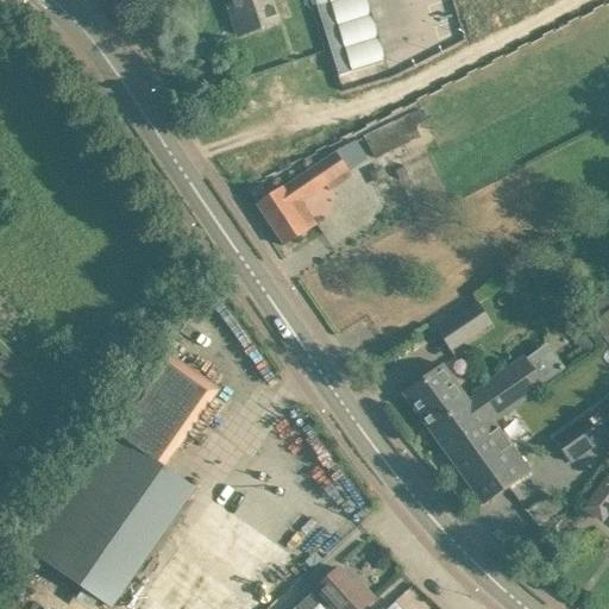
[(280,22),(271,0),(232,0),(233,4),(228,5),(239,36),(280,22)]
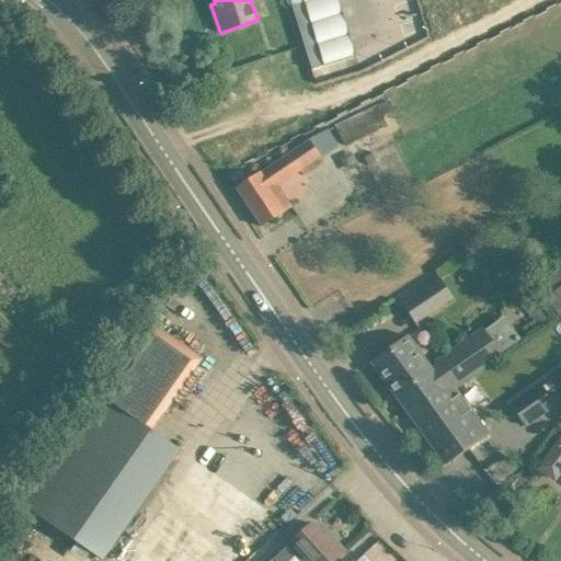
[(290,0),(316,78),(328,75),(305,0),(290,0)]
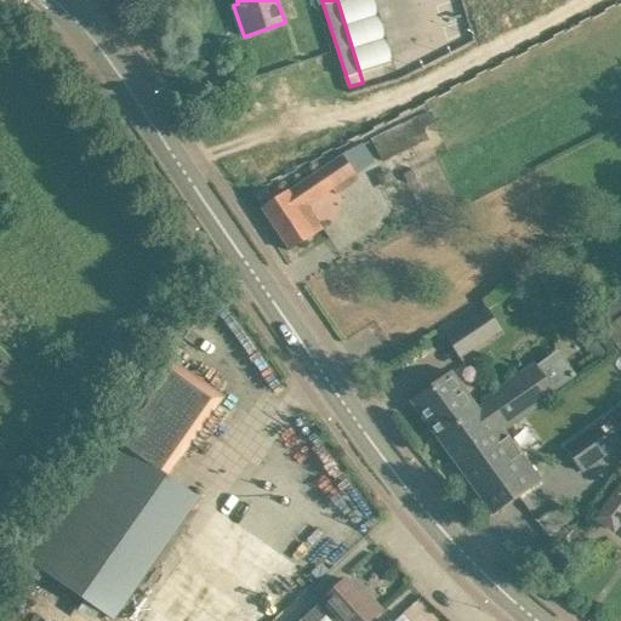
[(434,121),(429,112),(370,140),(381,163),(428,140),(422,126),(434,121)]
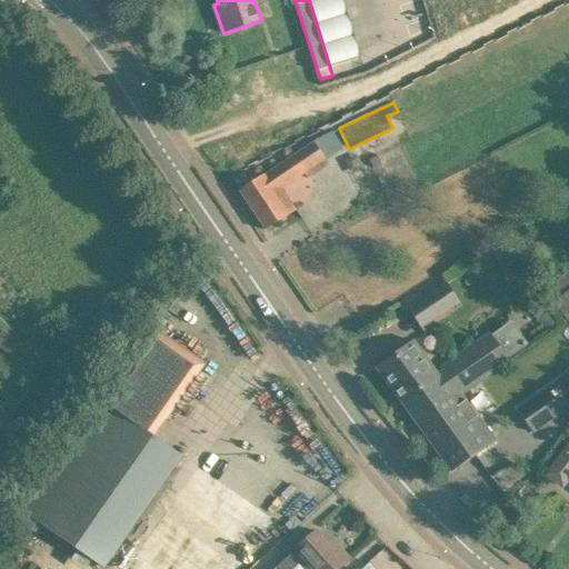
[(315,143),(240,192),(265,230),(283,218),(296,209),(295,208),(281,189),(306,172),(309,179),(329,166),(327,161),(315,143)]
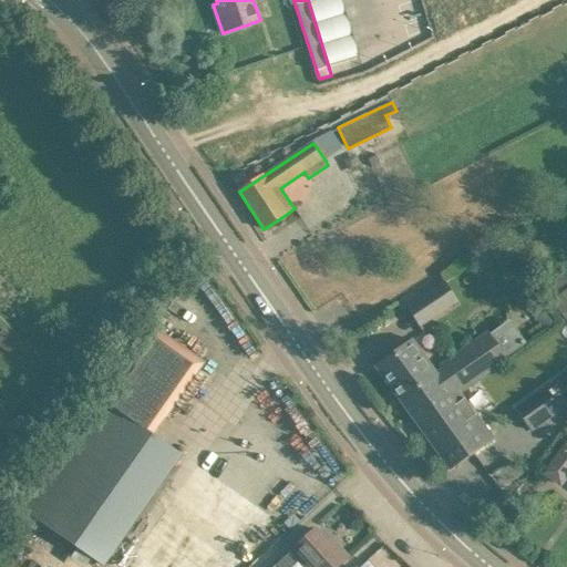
[(377,155),(369,158),(372,166),(380,163),(377,155)]
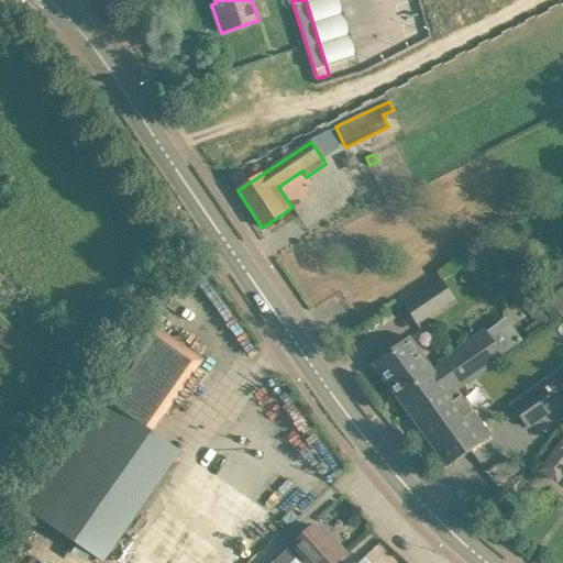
[(562,257),(556,262),(545,269),(551,277),(539,285),(544,294),(562,280),(562,257)]
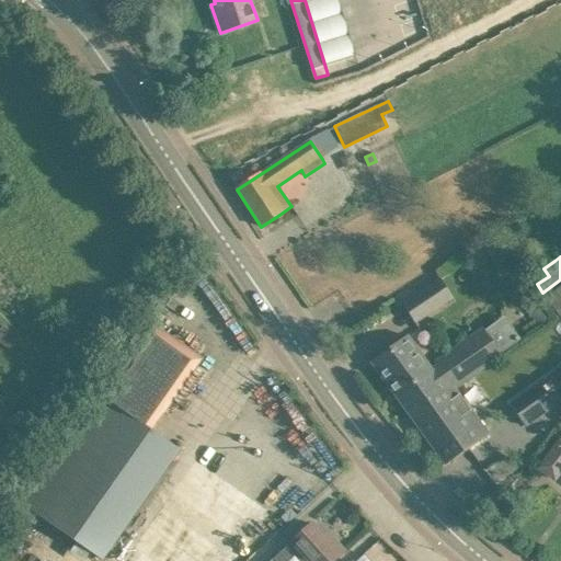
[(421,293),(433,311),(454,297),(441,279),(421,293)]
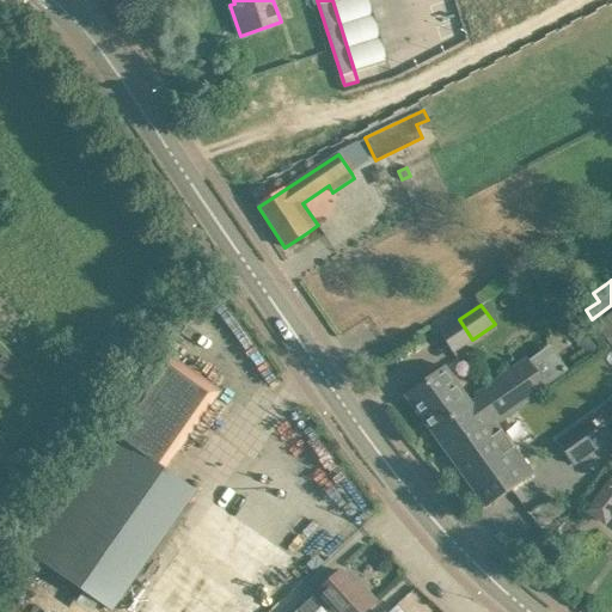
[(611,312),(595,324),(611,346),(611,343),(611,312)]
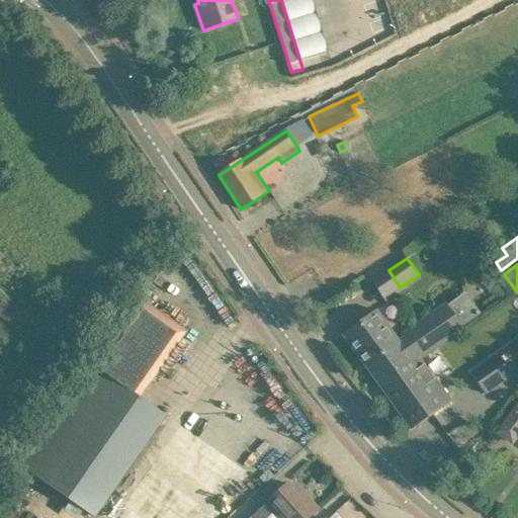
[(506,292),(494,283),(487,291),(499,301),(506,292)]
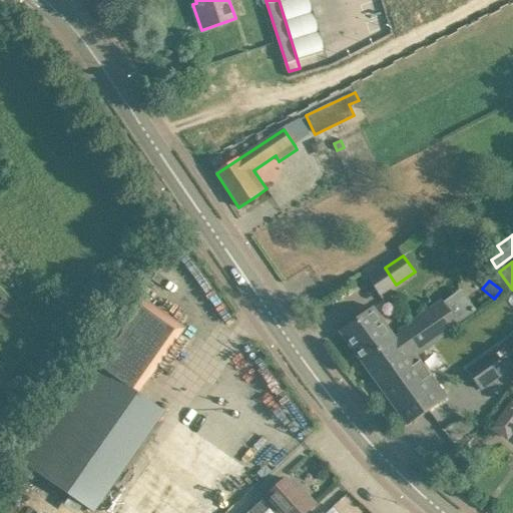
[(461,290),(443,303),(441,300),(398,331),(401,336),(396,339),(373,307),(340,331),(408,425),(447,397),(416,355),(459,324),(457,322),(475,309),(461,290)]
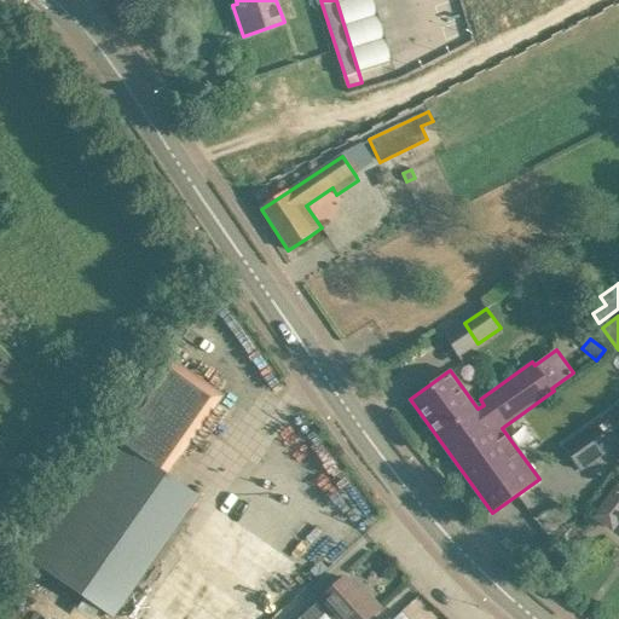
[(167,359),(114,438),(29,559),(113,617),(197,496),(168,476),(223,398),(167,359)]
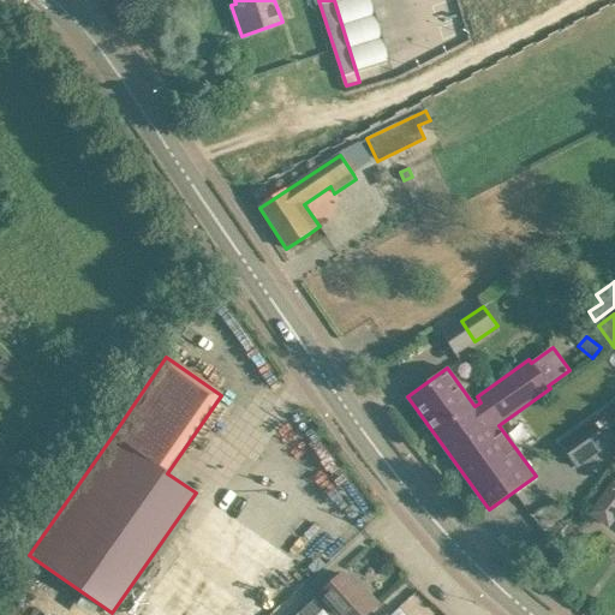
[(614,404),(560,445),(577,466),(614,437),(614,404)]
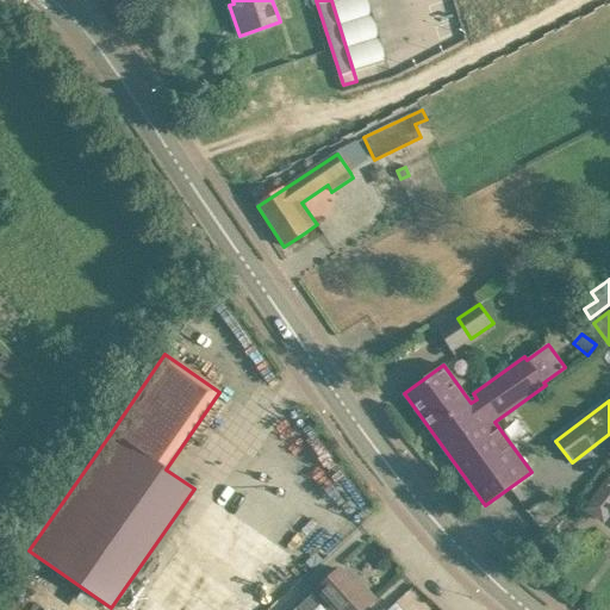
[(609,514),(609,478),(587,510),(603,522),(609,514)]
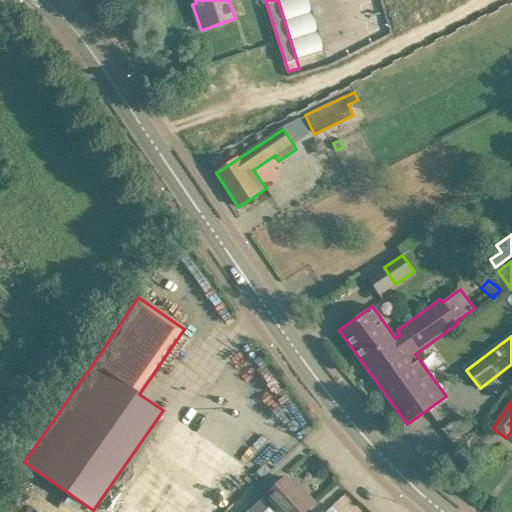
[(443,428),(450,437),(466,426),(459,417),(443,428)]
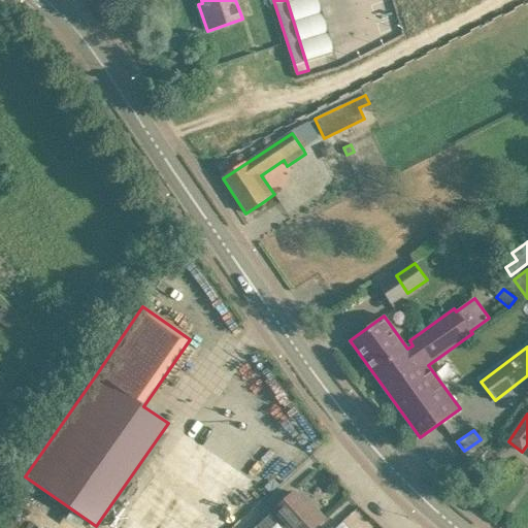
[(294,493),(272,513),(257,526),(258,527),(315,527),(324,520),(314,508),(310,512),(294,493)]
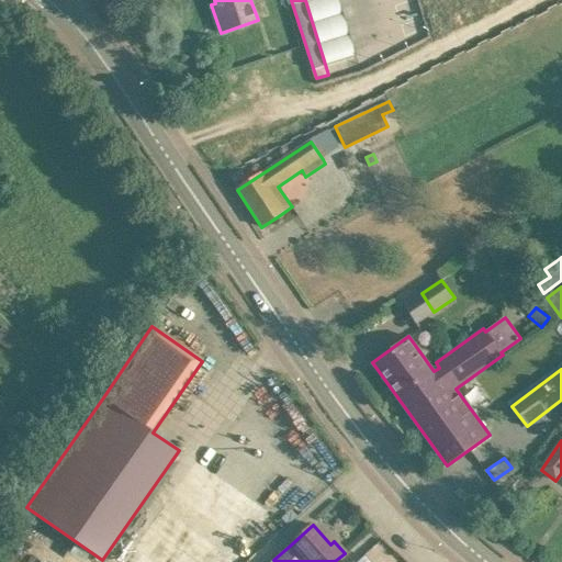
[(260,552),(270,561),(290,541),(279,531),(260,552)]
